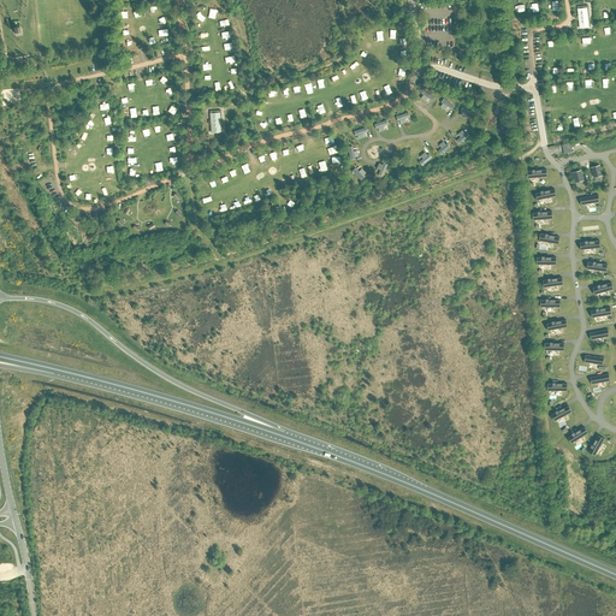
[(587,6),(578,7),(578,10),(579,28),(588,27),(588,25),(590,25),(587,6)]
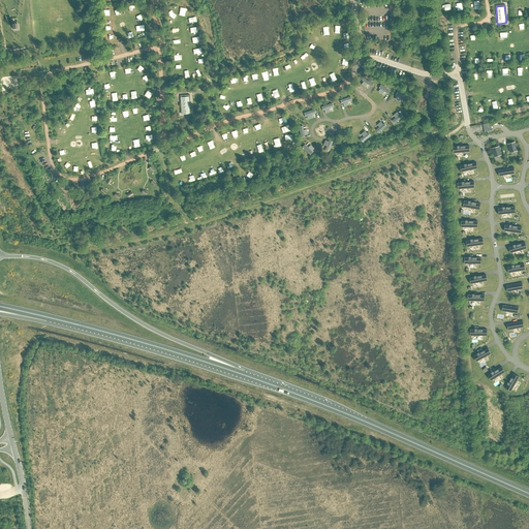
[(129,74),(134,67),(129,64),(125,71),(129,74)]
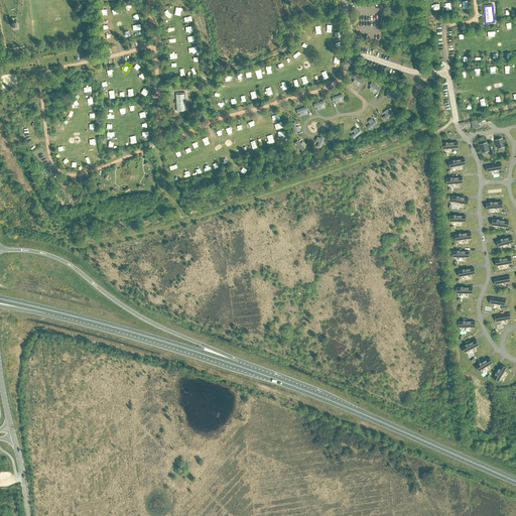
[(176,96),(177,111),(184,110),(183,96),(176,96)]
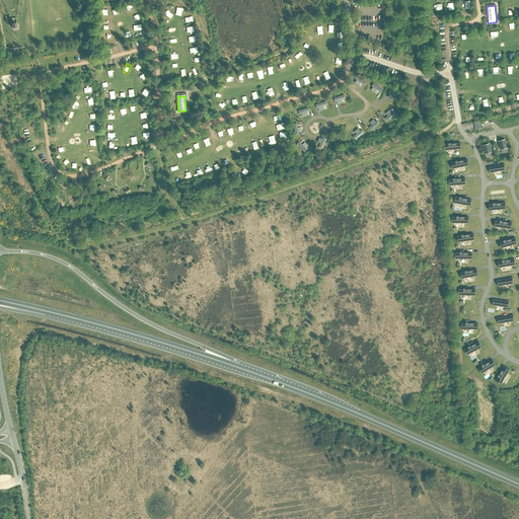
[(508,148),(506,139),(498,141),(500,150),(508,148)]
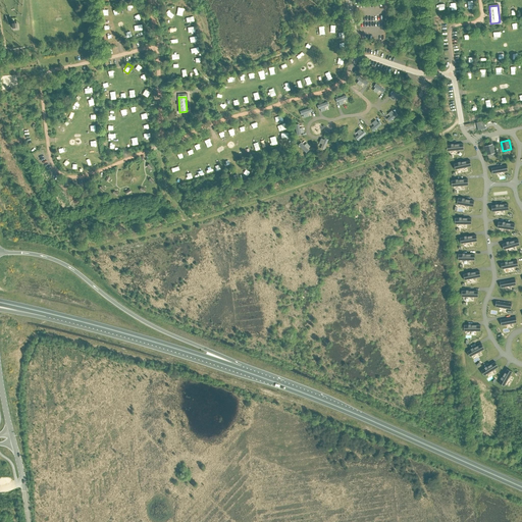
[(496,153),(492,144),(485,146),(487,155),(496,153)]
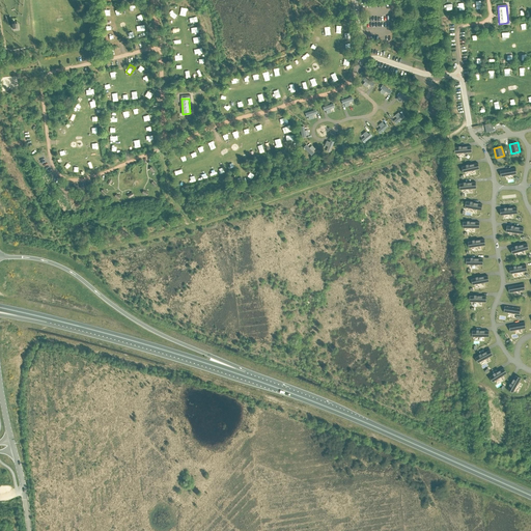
[(478,163),(462,167),(463,173),(479,170),(478,163)]
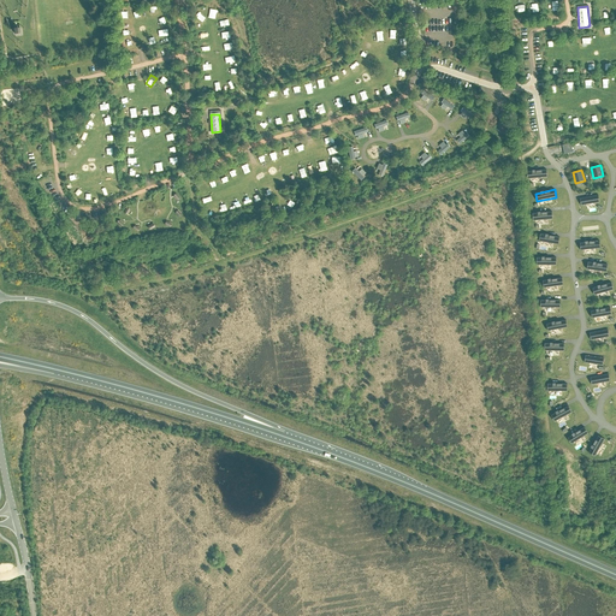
[(598,195),(581,197),(582,206),(599,202),(598,195)]
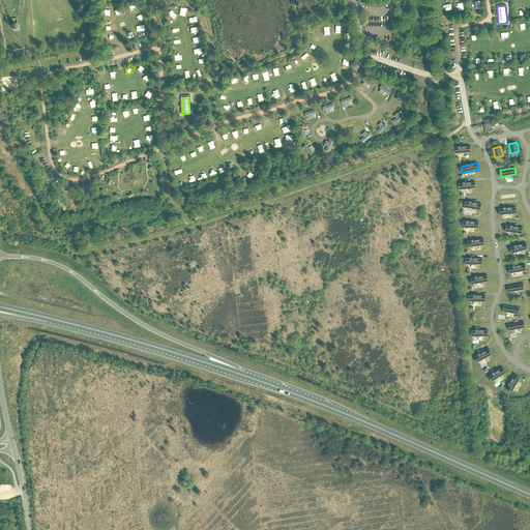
[(466,201),(465,207),(479,210),(480,204),(466,201)]
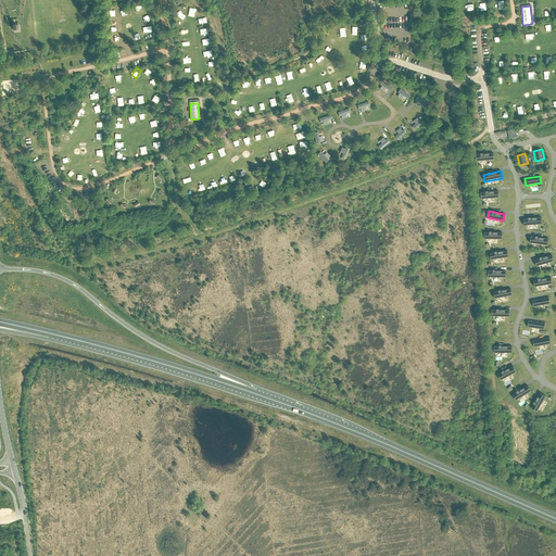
[(531,237),(531,243),(546,245),(547,239),(531,237)]
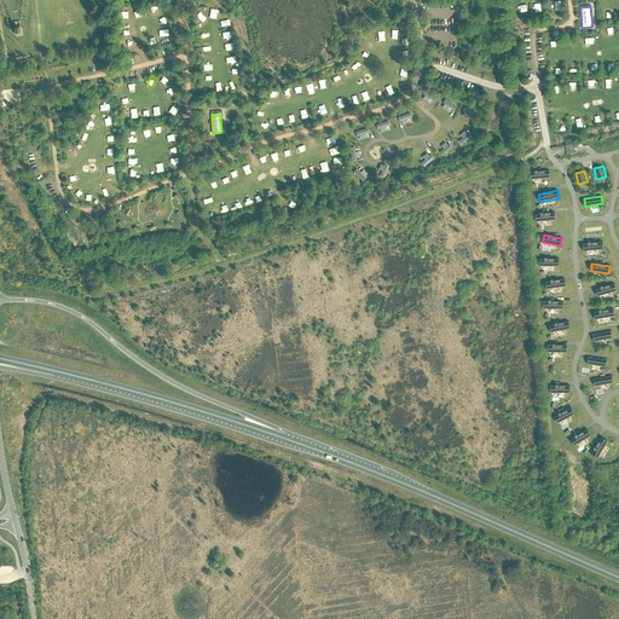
[(565,279),(547,282),(548,289),(565,287),(565,279)]
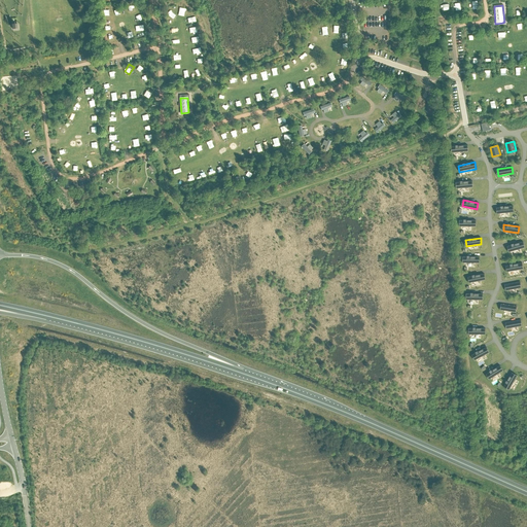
[(523,242),(507,246),(510,252),(524,248),(523,242)]
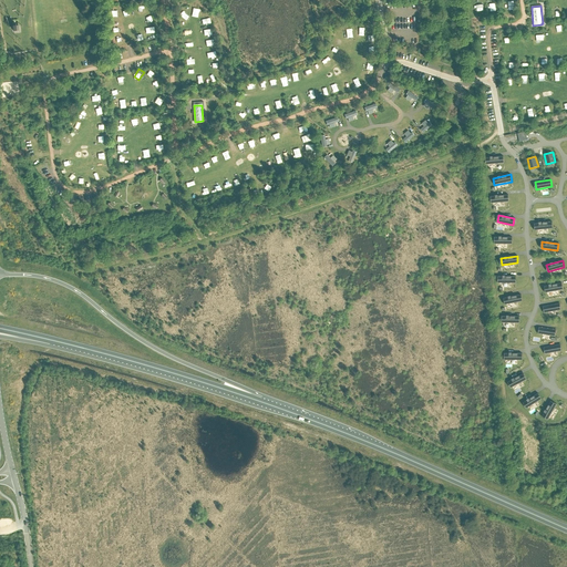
[(562,282),(545,286),(546,292),(563,289),(562,282)]
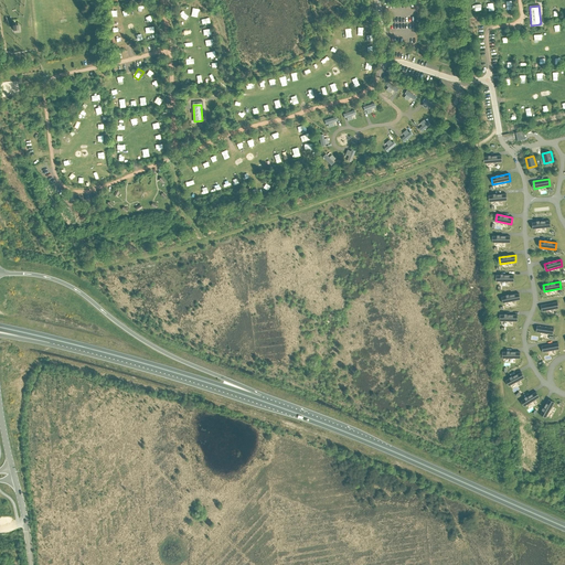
[(519,294),(502,297),(503,304),(520,300),(519,294)]
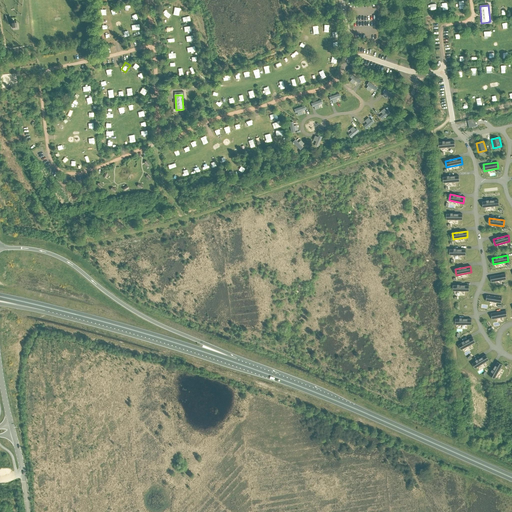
[(504,274),(491,276),(492,282),(506,280),(504,274)]
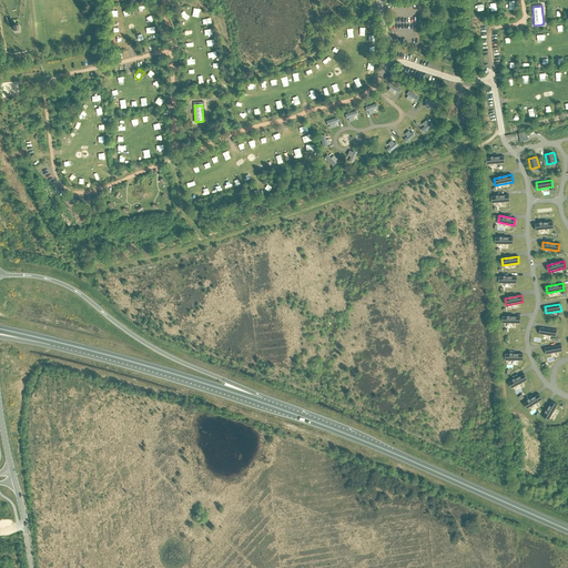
[(540,327),(539,334),(555,336),(556,330),(540,327)]
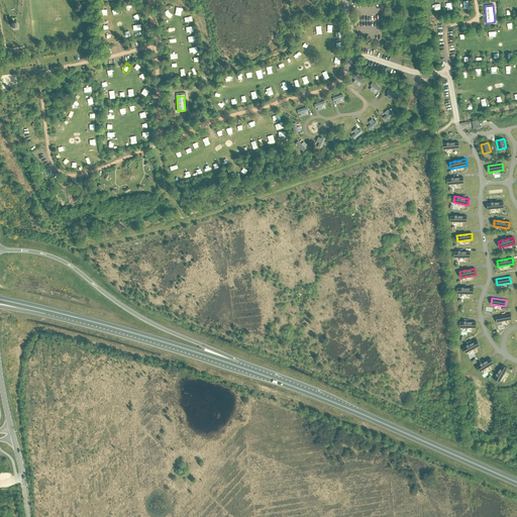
[(510,314),(496,316),(497,322),(511,320),(510,314)]
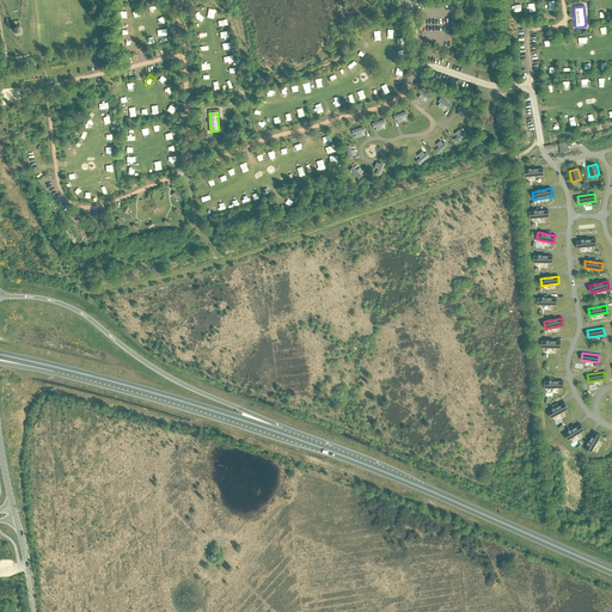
[(564,403),(549,411),(552,418),(568,410),(564,403)]
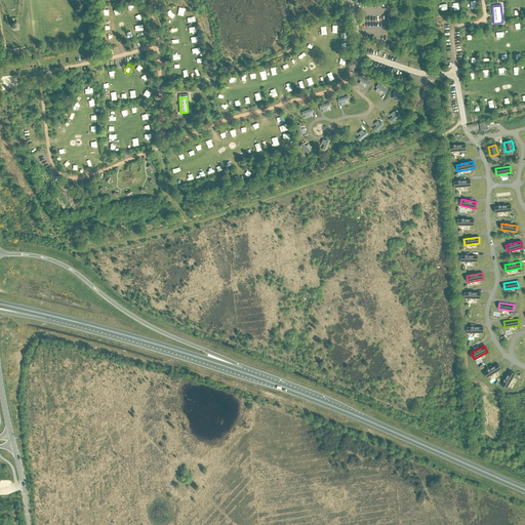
[(497,364),(484,372),(488,377),(500,369),(497,364)]
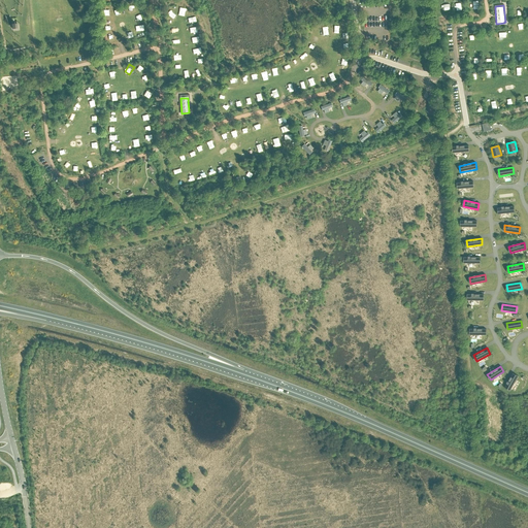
[(513,373),(505,387),(510,390),(518,376),(513,373)]
